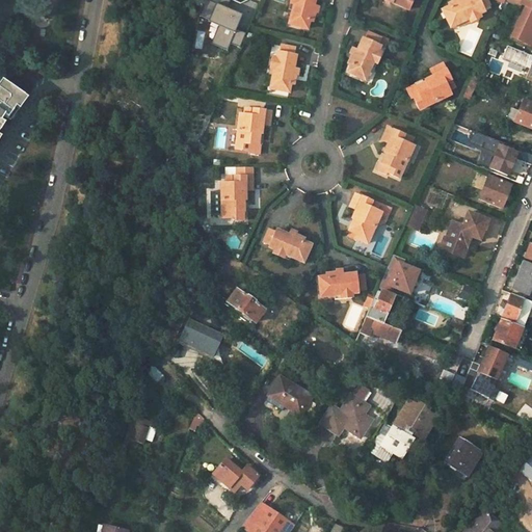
[(237,29),(244,15),(229,6),(231,0),(208,0),(202,16),(220,24),(212,43),(228,50),(231,42),(239,46),(245,33),(237,29)]
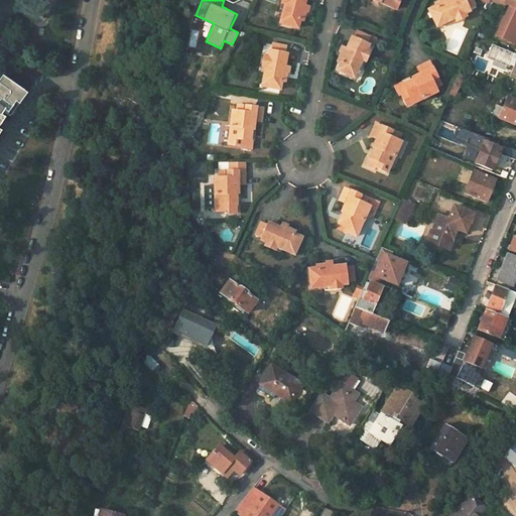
[(281,0),(279,9),(283,9),(280,22),(299,27),(300,21),(301,16),(298,16),(300,11),(305,13),(307,13),(308,7),(303,6),(304,0),(281,0)]
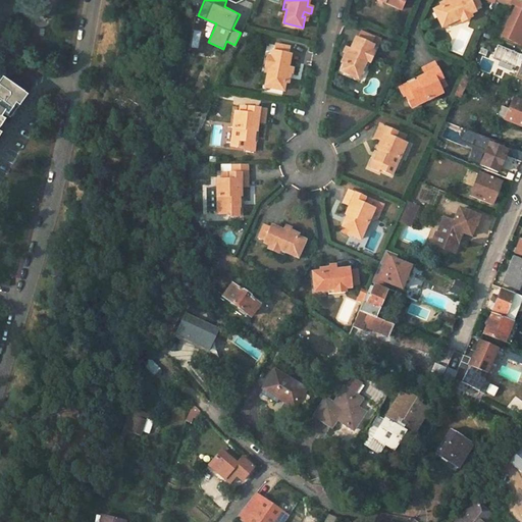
[(386,0),(384,4),(401,11),(405,0),(407,0),(409,1),(409,0),(386,0)]
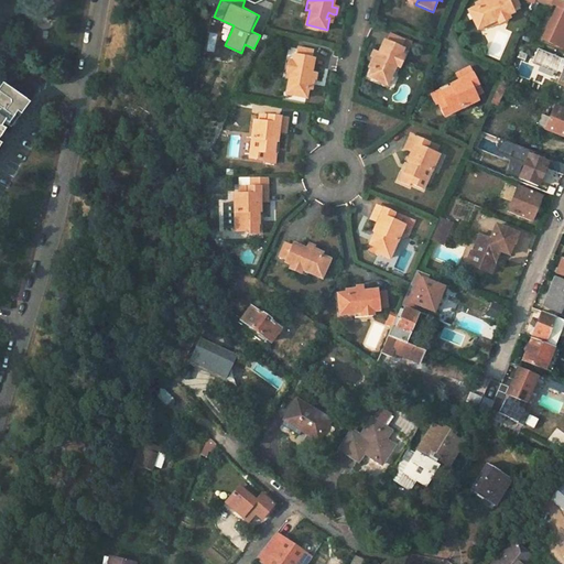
[(517,15),(516,12),(521,10),(522,9),(517,0),(500,0),(494,3),(491,0),(485,0),(484,1),(485,2),(485,3),(486,7),(487,10),(483,12),(481,9),(478,10),(469,13),(479,33),(491,28),(509,19),(517,15)]
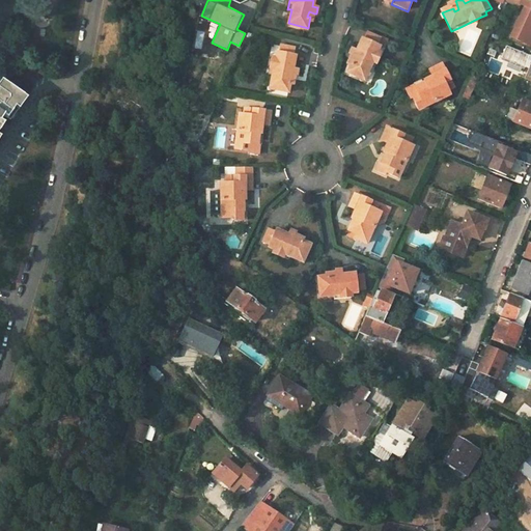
[(530,0),(521,0),(520,2),(525,4),(511,35),(526,43),(529,34),(527,33),(530,26),(530,0)]
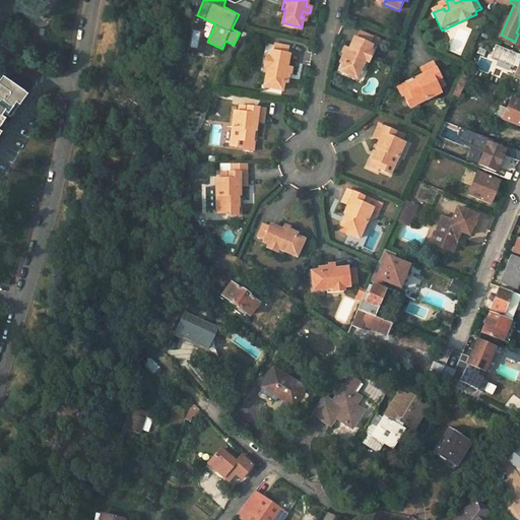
[(455,29),(472,21),(469,17),(453,25),(455,29)]
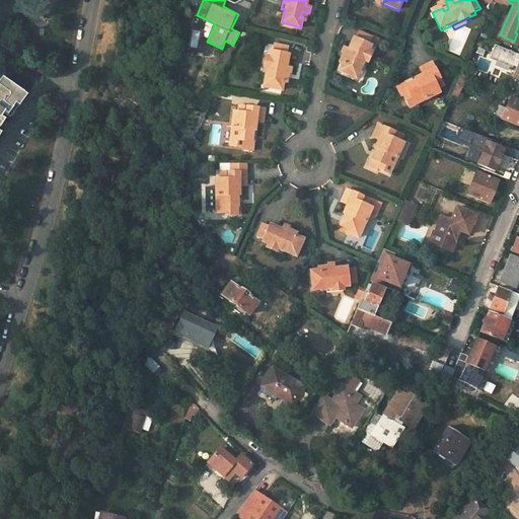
[(371,39),(359,32),(351,51),(345,48),(342,54),(344,55),(348,57),(347,60),(345,59),(342,65),(339,71),(356,79),(361,67),(368,52),(371,47),(375,48),(379,40),(372,36),(371,39)]
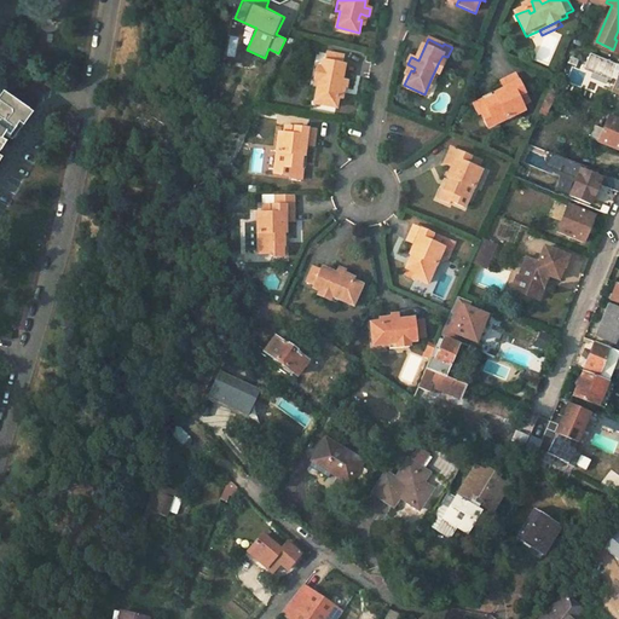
[(317,64),(312,86),(317,87),(313,102),(336,108),(339,98),(340,92),(336,92),(337,87),(345,88),(346,88),(347,81),(342,81),(347,62),(342,61),(343,55),(328,51),(327,57),(323,57),(320,65),(317,64)]
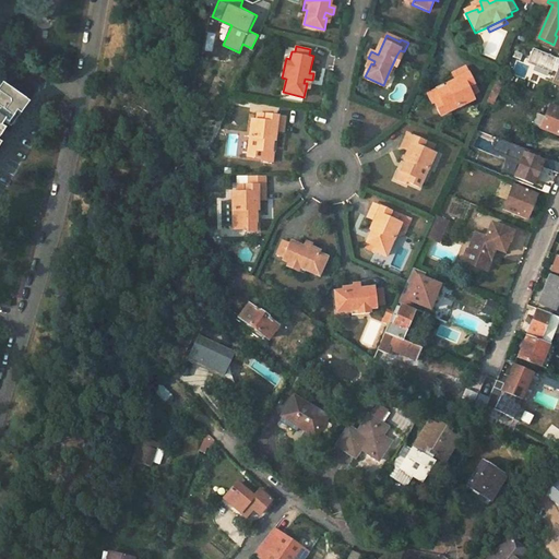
[(558,83),(558,58),(532,47),(526,60),(556,72),(551,81),(558,83)]
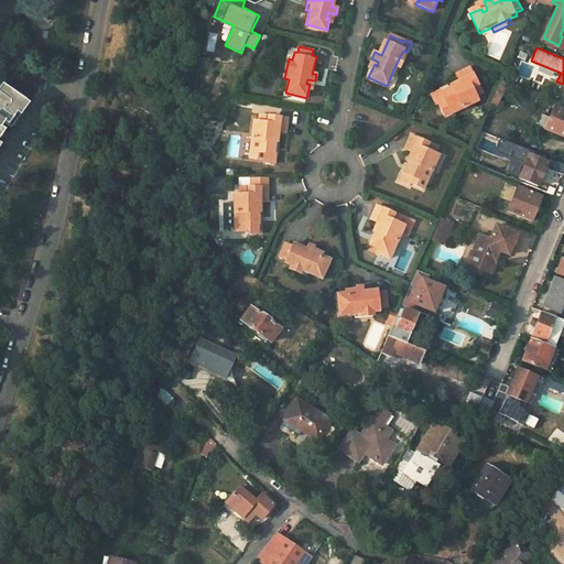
[(404,58),(400,56),(392,73),(397,75),(404,58)]
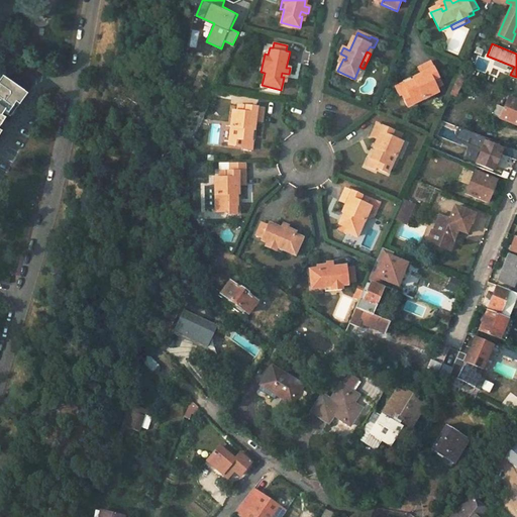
[(338,64),(340,65),(343,59),(345,60),(346,57),(342,55),(338,64)]
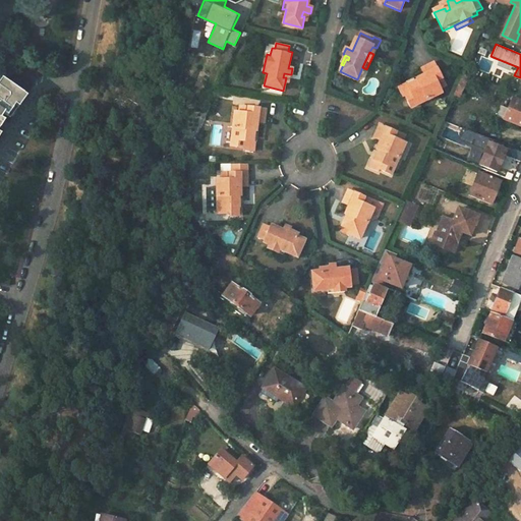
[(414,81),(409,83),(406,84),(405,82),(397,87),(402,97),(404,97),(410,109),(425,101),(423,96),(440,89),(445,87),(432,62),(420,68),(423,74),(415,77),(416,79),(414,81)]
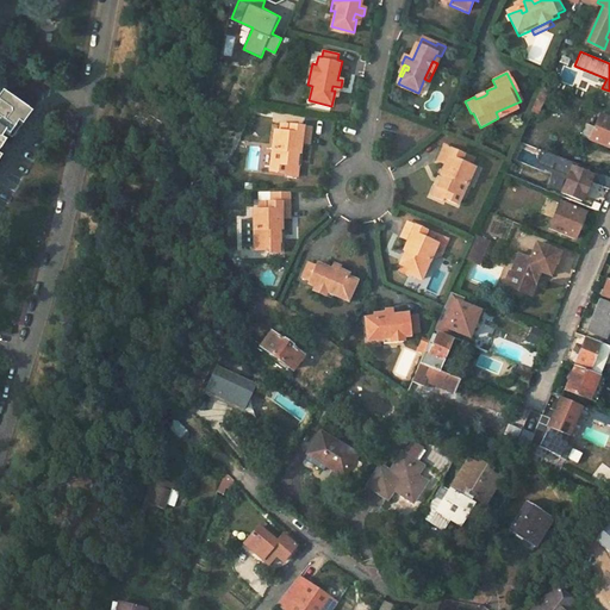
[(537,113),(543,99),(549,88),(541,85),(530,110),(537,113)]
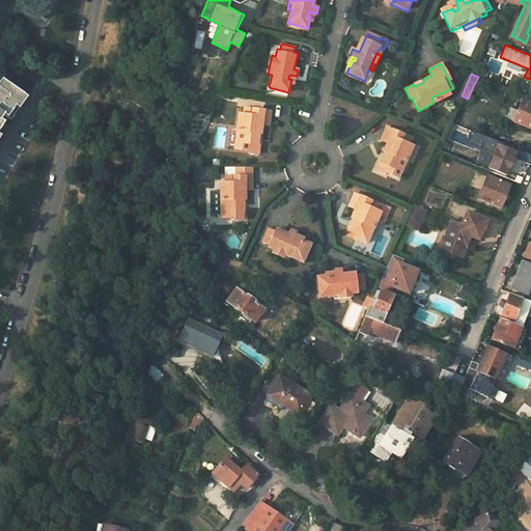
[(478,77),(473,86),(478,88),(482,78),(478,77)]
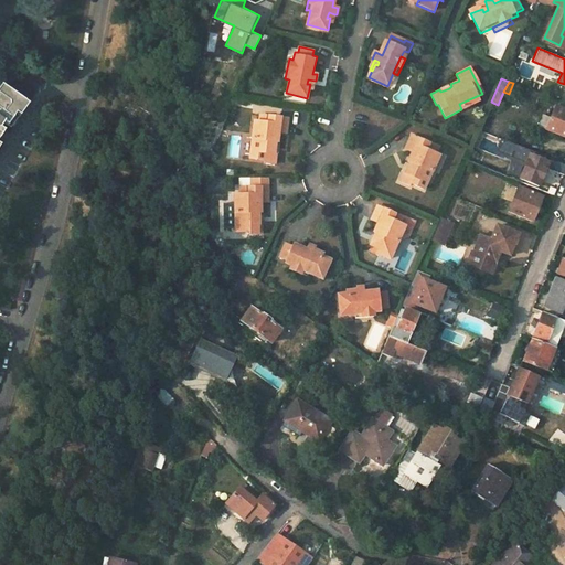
[(24,106),(1,88),(0,89),(0,140),(6,131),(24,106)]
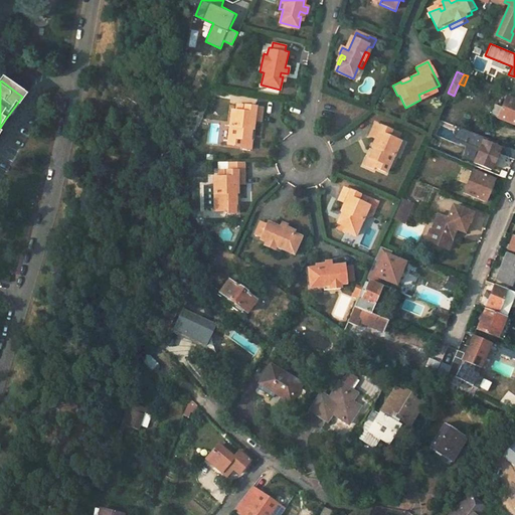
[(420,100),(437,92),(435,88),(418,95),(420,100)]
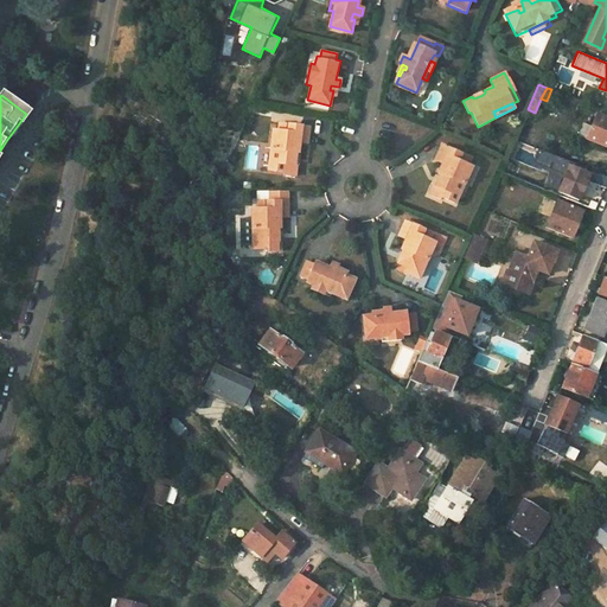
[(589,104),(587,110),(596,114),(599,108),(589,104)]
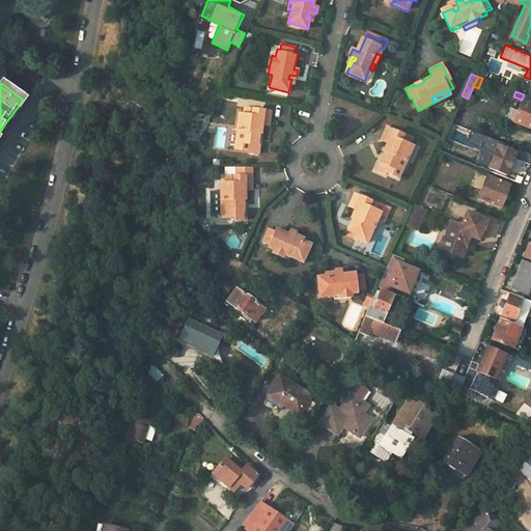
[(530,98),(524,94),(522,100),(518,109),(510,106),(506,117),(530,127),(530,98)]
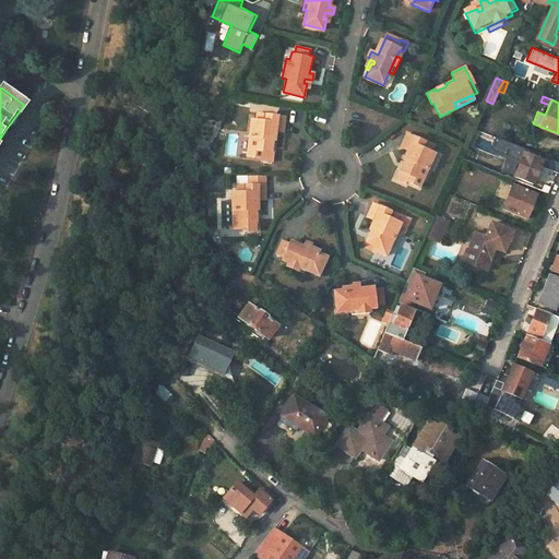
[(259,120),(257,138),(252,138),(250,157),(264,158),(264,161),(276,162),(277,151),(274,151),(274,149),(275,142),(275,140),(277,140),(278,130),(285,130),(286,116),(259,114),(259,120)]
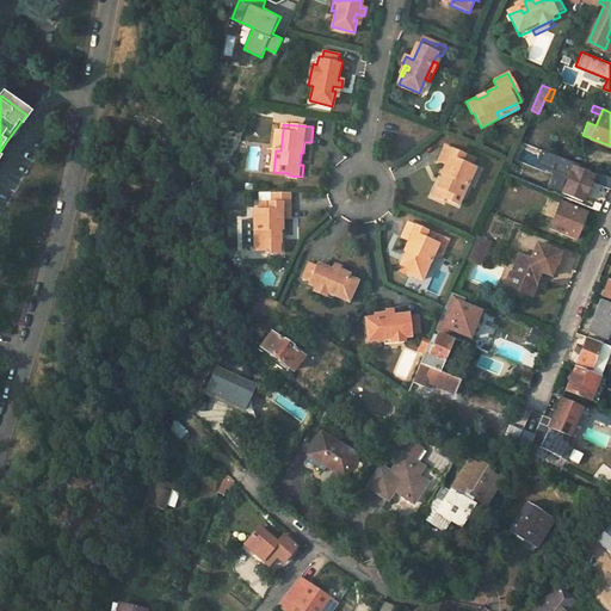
[(462,184),(470,165),(473,158),(444,146),(437,162),(444,165),(439,174),(442,176),(442,177),(438,184),(437,186),(434,185),(430,196),(443,201),(444,198),(458,204),(466,185),(462,184)]
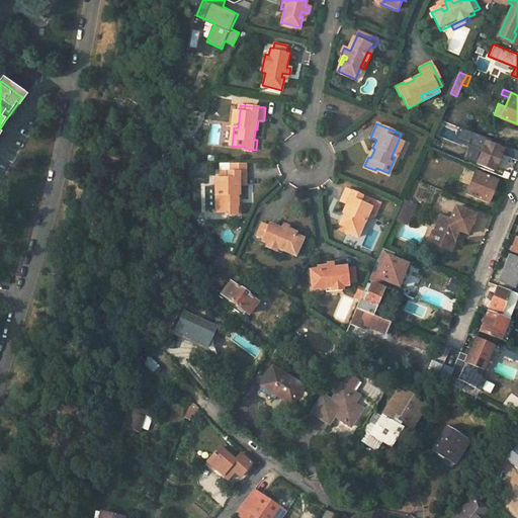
[(517,155),(517,150),(479,134),(475,142),(483,146),(476,163),(493,170),(502,151),(517,158),(517,155)]
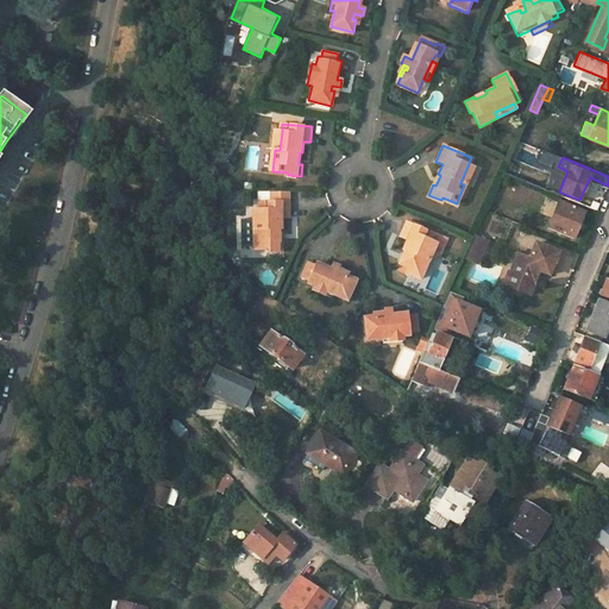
[(464,184),(472,167),(469,164),(460,183),(464,184)]
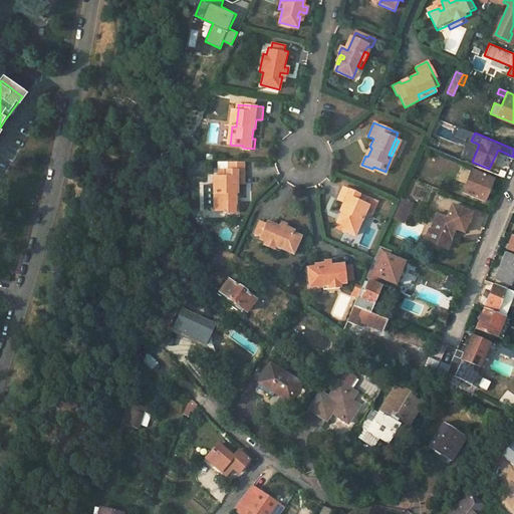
[(471,141),(464,159),(472,162),(479,145),(471,141)]
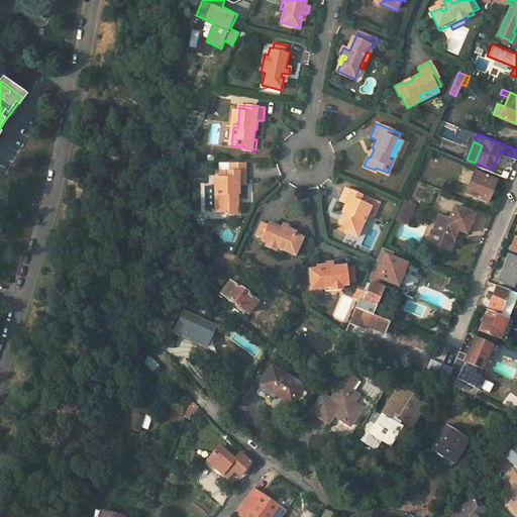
[(221,178),(221,195),(216,195),(216,213),(229,213),(229,216),(242,216),(242,205),(239,205),(239,203),(238,198),(238,196),(241,195),(241,186),(248,186),(247,171),(221,172),(221,178)]
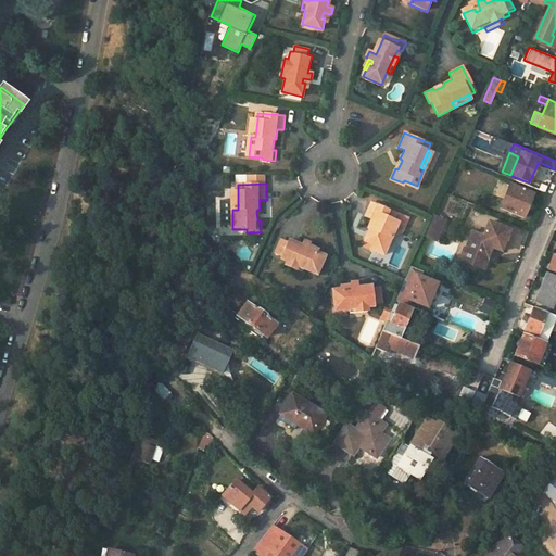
[(523,216),(533,193),(510,184),(508,188),(506,194),(501,207),(523,216)]
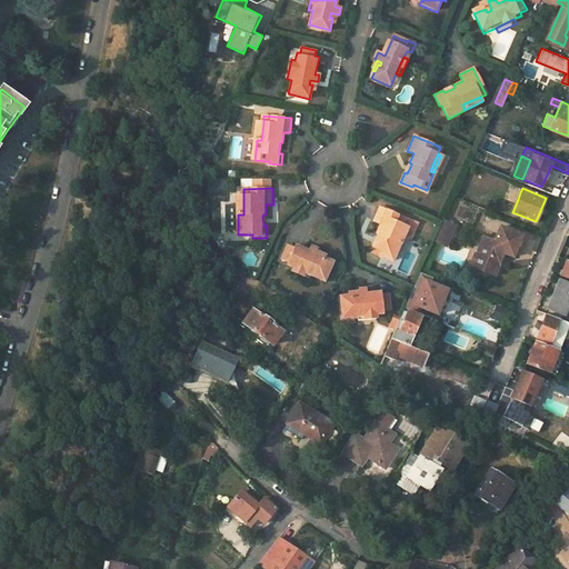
[(379,223),(375,232),(377,233),(371,247),(380,250),(378,255),(391,260),(398,243),(393,242),(405,217),(379,206),(373,220),(379,223)]
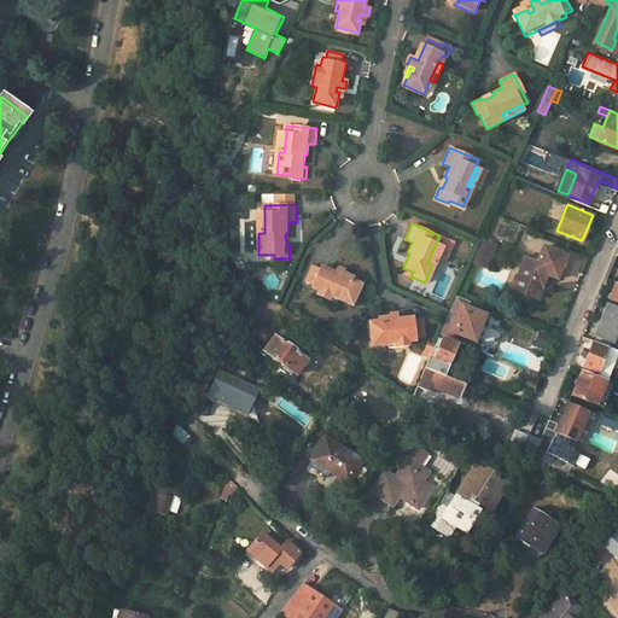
[(439,235),(427,263),(432,264),(443,257),(452,242),(439,235)]
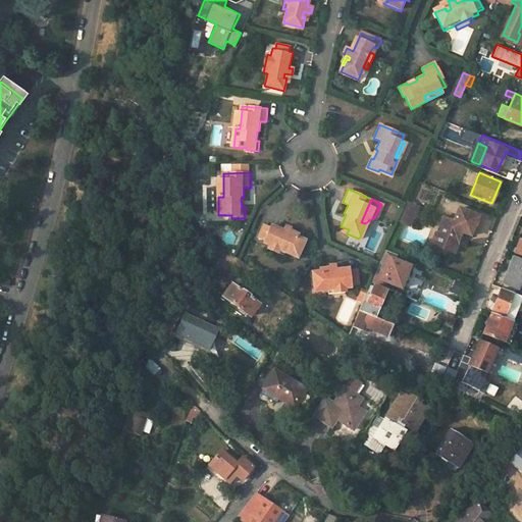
[(417,206),(406,202),(398,221),(406,224),(411,212),(414,213),(417,206)]
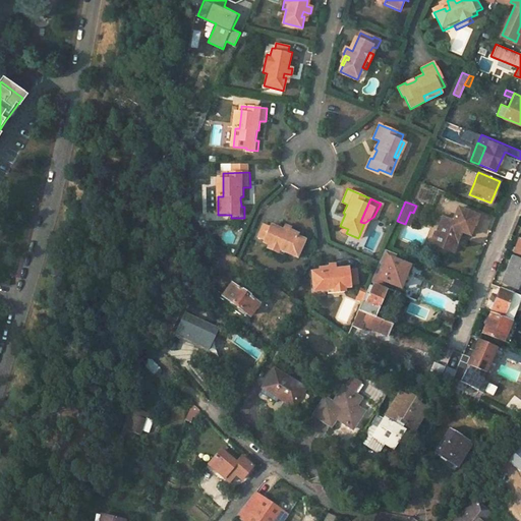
[(452,252),(461,232),(469,235),(477,216),(457,208),(451,221),(440,217),(432,231),(437,238),(433,245),(452,252)]
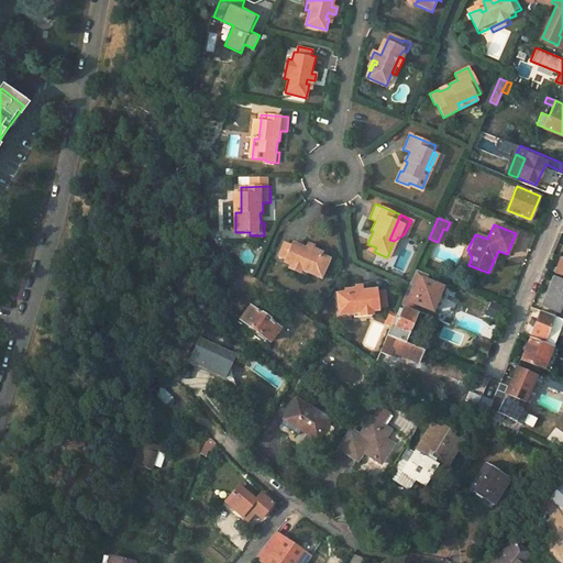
[(307,245),(294,239),(293,242),(286,240),(280,253),(286,255),(285,258),(290,261),(289,265),(307,272),(309,267),(321,273),(330,254),(321,251),(317,249),(317,251),(312,249),(315,243),(316,241),(310,239),(307,245)]
